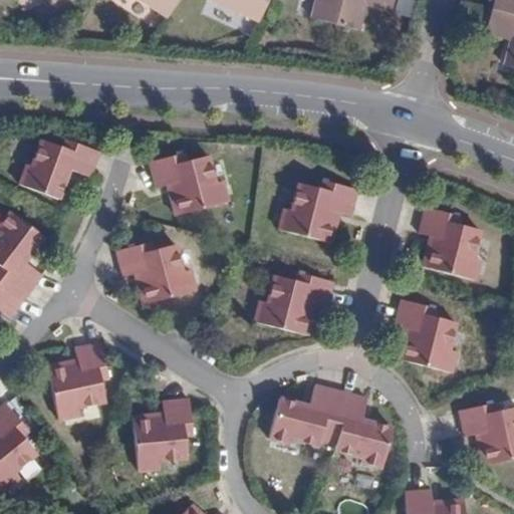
[(138,0),(166,18),(177,0),(138,0)]
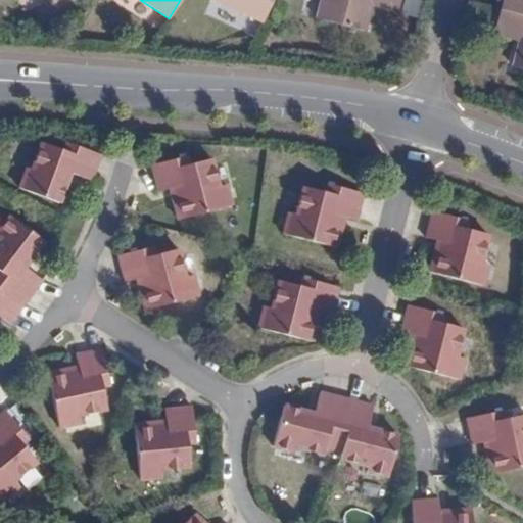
[(214,0),(262,22),(271,0),(214,0)]
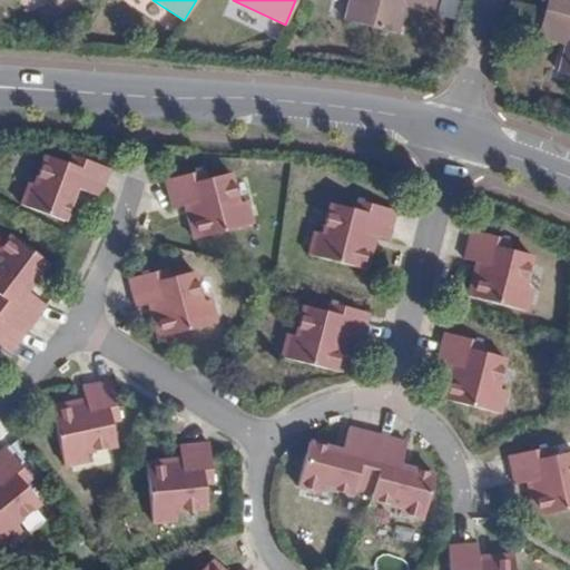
[(405,0),(349,0),(344,18),(396,33),(404,3),(405,0)]
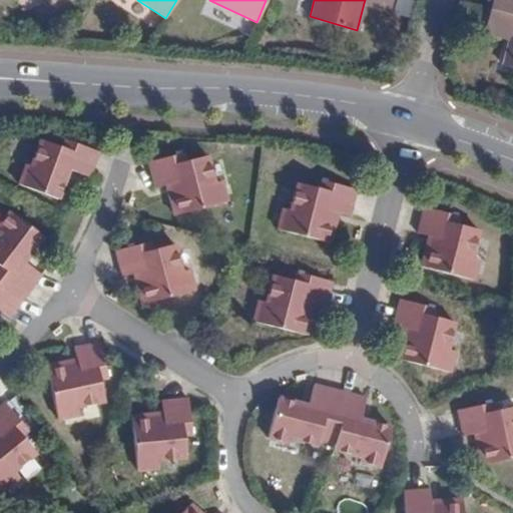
[(387,10),(390,0),(365,0),(364,3),(387,10)]
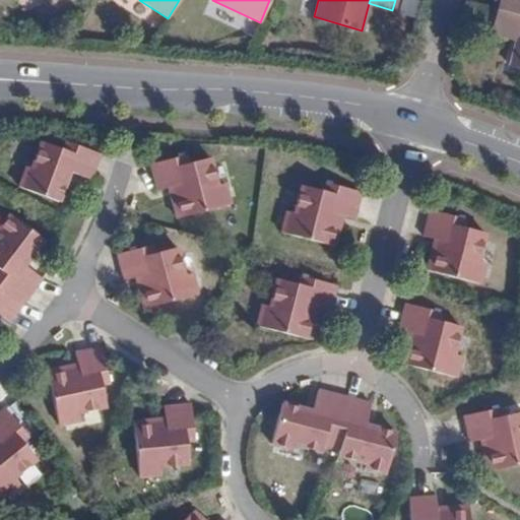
[(519,17),(519,33),(518,39),(511,66),(519,68),(519,0),(500,0),(498,11),(519,17)]
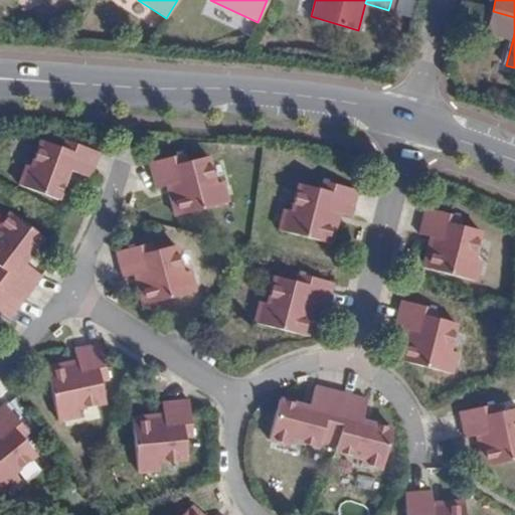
[(487,31),(513,38),(514,32),(514,17),(493,11),(487,31)]
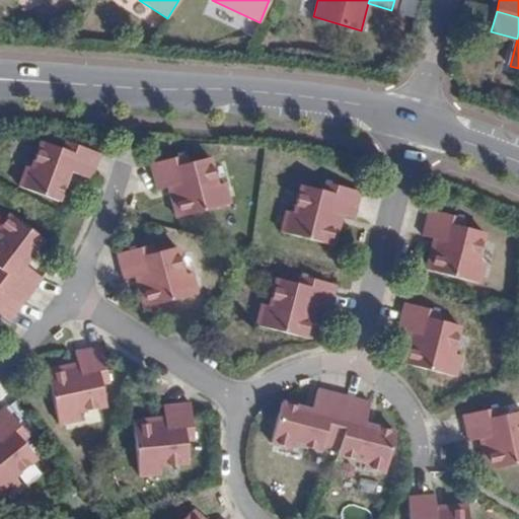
[(62,171),(68,173),(88,181),(98,156),(65,144),(62,150),(41,142),(30,169),(24,167),(16,188),(56,204),(64,182),(58,180),(62,171)]
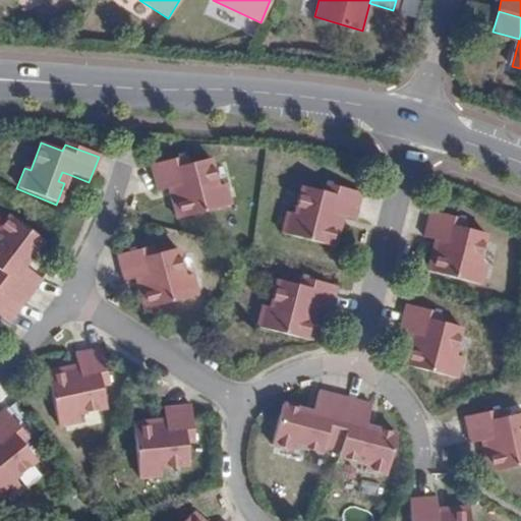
[(177,197),(172,198),(177,219),(229,206),(223,183),(217,185),(210,158),(186,164),(184,157),(150,166),(156,191),(169,188),(174,187),(177,197)]
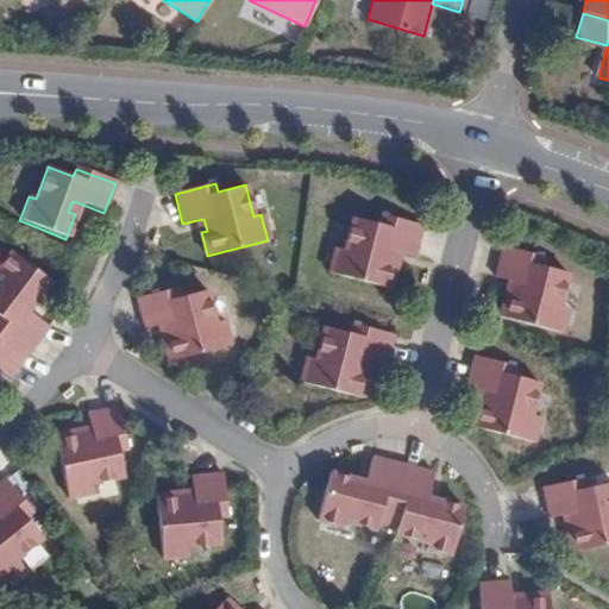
[(75,214),(80,203),(73,201),(68,212),(75,214)]
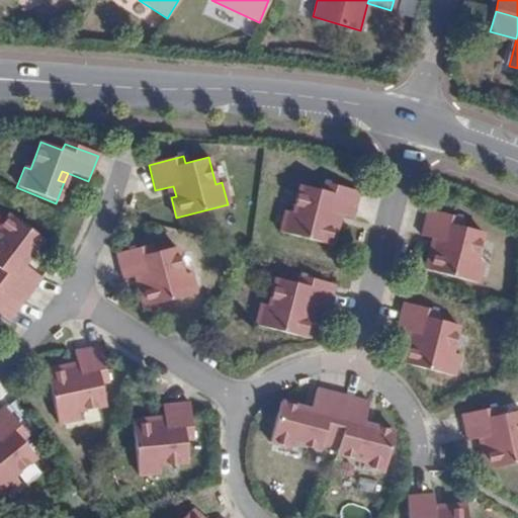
[(335,212),(340,213),(351,217),(358,191),(324,182),(322,190),(298,184),(291,212),(284,210),(279,231),(332,245),(337,224),(333,223),(335,212)]
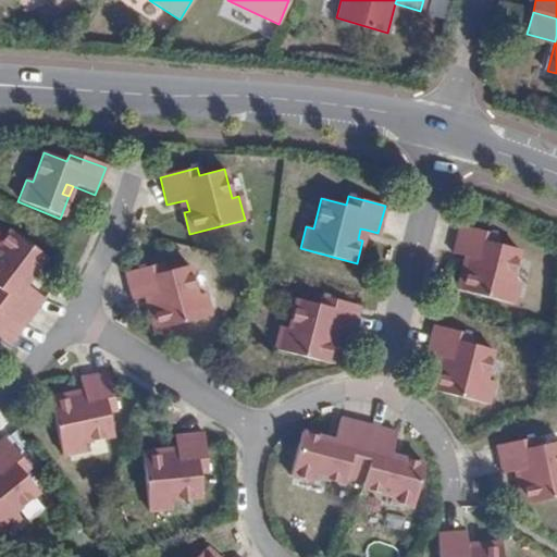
[(468,268),(462,267),(456,289),(512,305),(519,282),(511,280),(519,250),(495,244),(498,235),(460,224),(453,252),(466,256),(471,257),(468,268)]
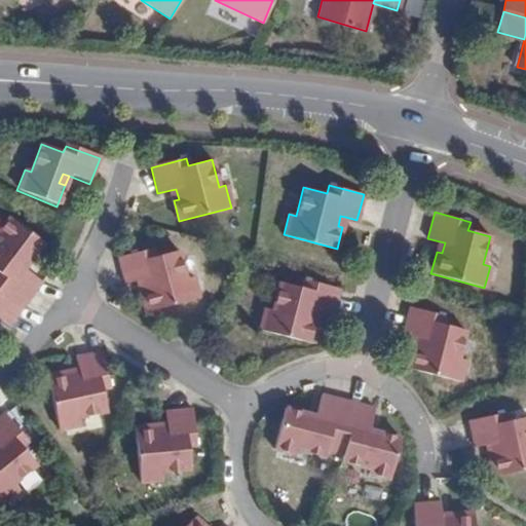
[(0,276),(0,284),(27,304),(43,283),(25,268),(21,266),(27,257),(31,260),(43,245),(10,219),(0,231),(0,238),(1,239),(0,239),(0,273),(2,275),(0,276)]
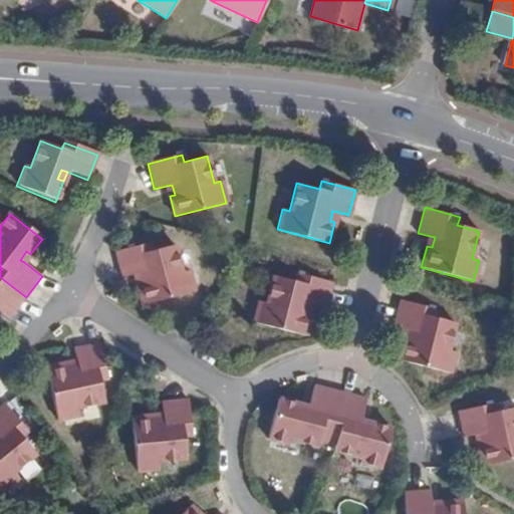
[(144,282),(139,283),(144,304),(195,291),(189,269),(183,270),(176,244),(153,249),(151,243),(115,252),(122,277),(136,274),(141,273),(144,282)]
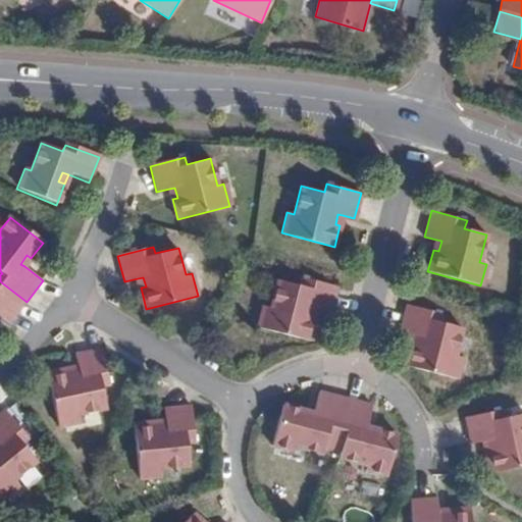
[(20,264),(24,266),(31,258),(27,255),(20,264)]
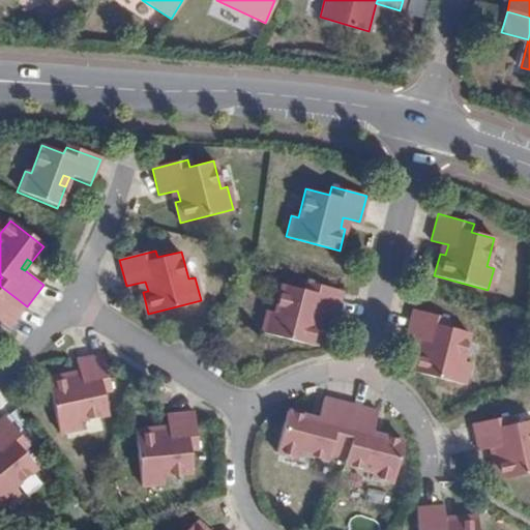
[(318,312),(323,313),(334,316),(342,290),(306,281),(304,289),(281,283),(273,312),(266,310),(261,330),(315,345),(320,323),(315,322),(318,312)]
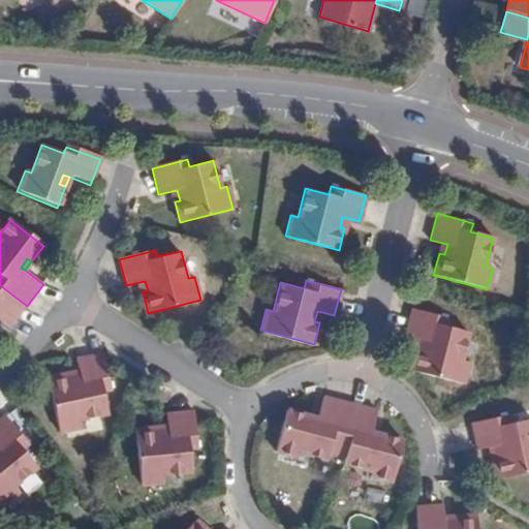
[(0,320),(10,329),(27,306),(0,285),(0,320)]
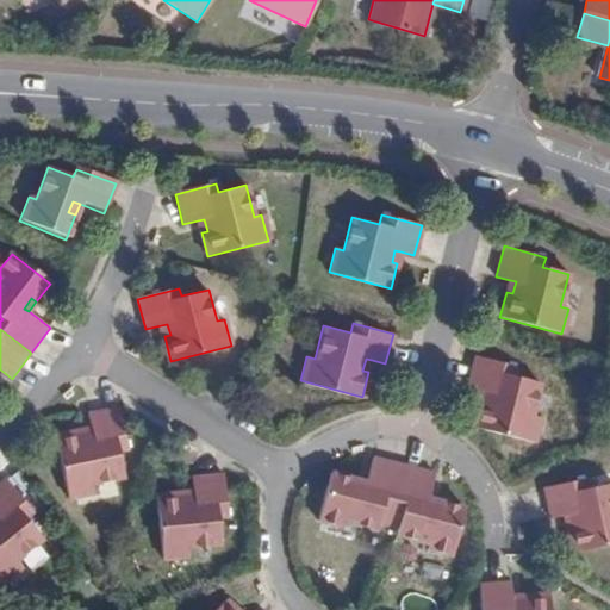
[(483,400),(478,399),(471,425),(531,441),(539,416),(531,414),(540,383),(514,375),(516,365),(474,354),(466,385),(480,388),(486,390),(483,400)]
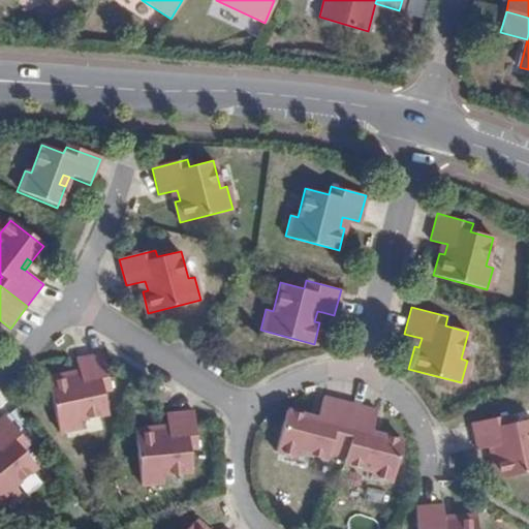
[(69,378),(68,374),(48,378),(59,434),(81,430),(79,421),(105,415),(101,394),(110,392),(102,354),(76,360),(79,372),(80,376),(69,378)]
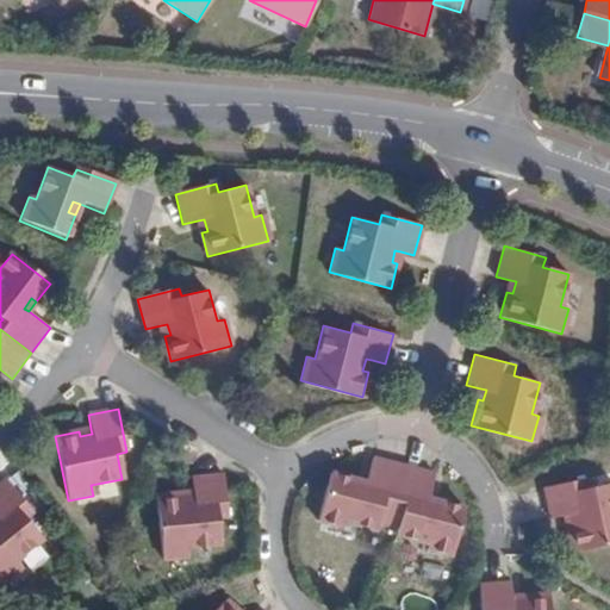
[(393,508),(405,464),(375,455),(368,481),(367,487),(355,485),(356,479),(332,472),(321,520),(344,526),(344,522),(377,530),(380,520),(384,505),(393,508)]
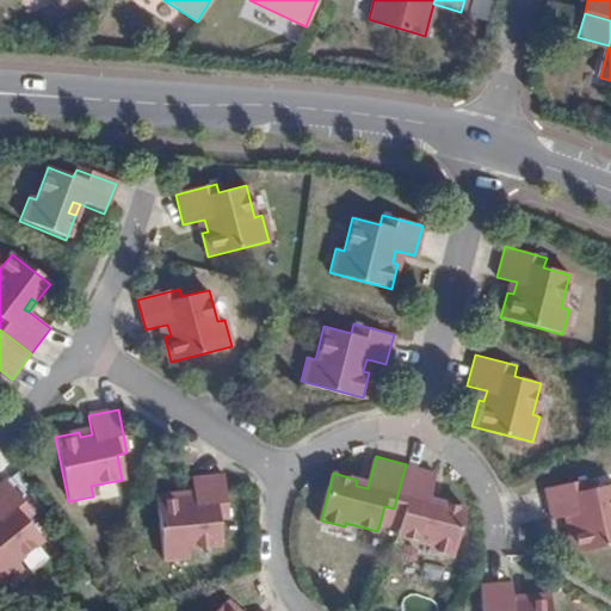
[(400,526),(397,536),(430,544),(429,549),(452,555),(464,507),(440,501),(438,507),(427,505),(429,498),(436,471),(406,464),(394,508),(405,511),(400,526)]
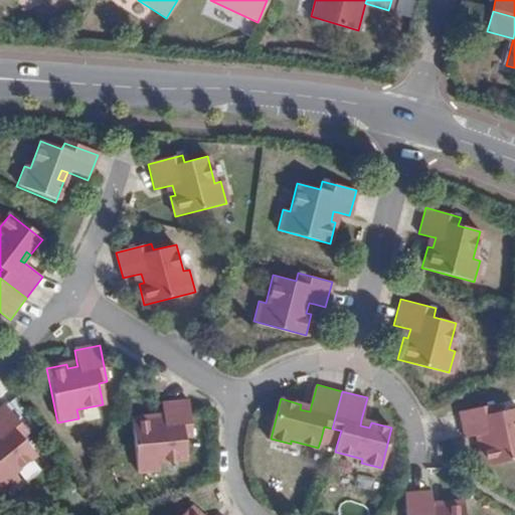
[(154,421),(154,417),(131,419),(136,473),(158,471),(157,462),(185,459),(183,436),(192,435),(189,399),(162,402),(163,416),(164,420),(154,421)]
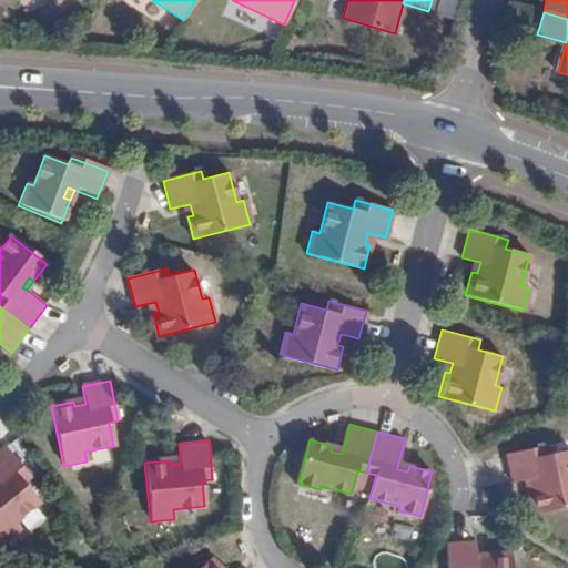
[(534,487),(527,488),(533,513),(567,505),(567,448),(547,454),(545,446),(506,455),(511,482),(525,479),(531,478),(534,487)]
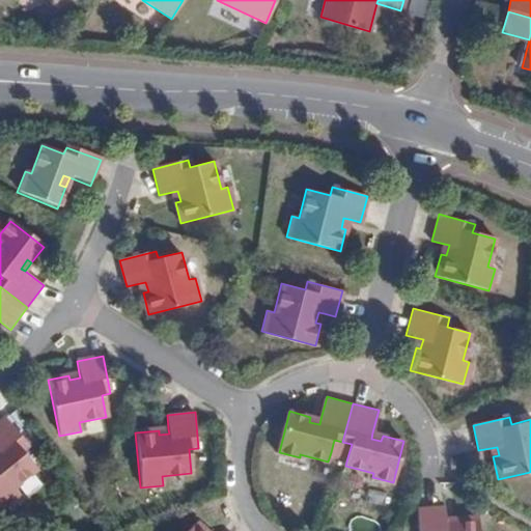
[(0,508),(0,509),(18,495),(14,490),(36,471),(22,451),(28,447),(4,418),(0,421),(0,508)]
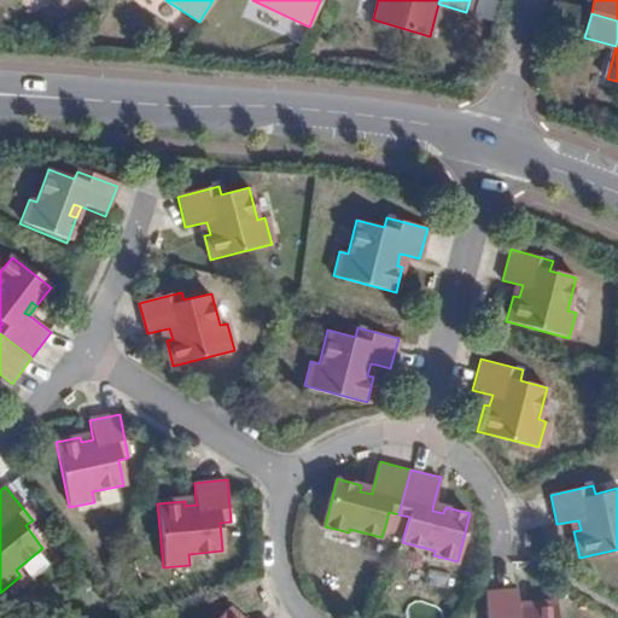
[(409,517),(398,514),(389,512),(385,526),(404,532),(409,517)]
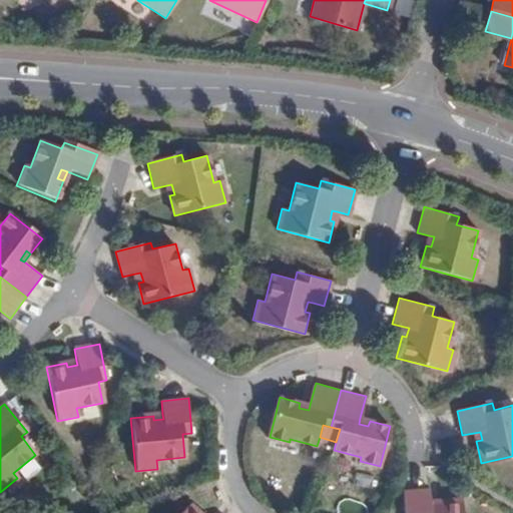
[(431,504),(431,499),(430,487),(403,489),(405,512),(463,512),(463,496),(441,498),(441,503),(431,504)]
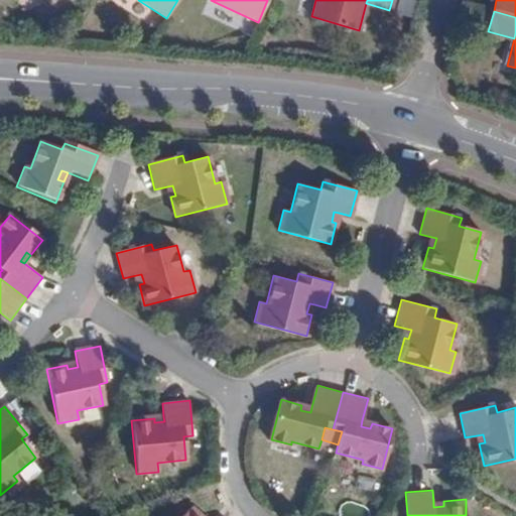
[(199,515),(189,507),(180,515),(199,515)]
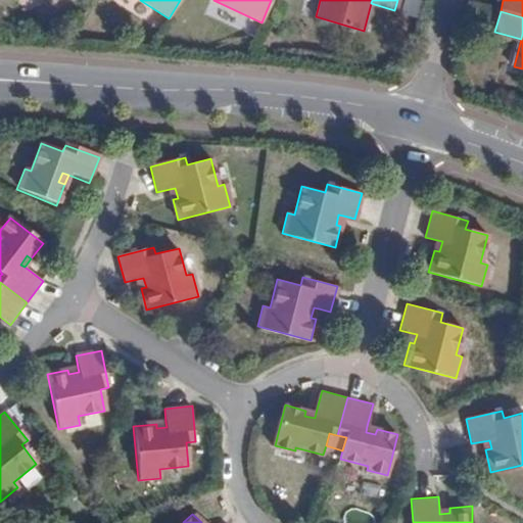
All buildings are outlined.
